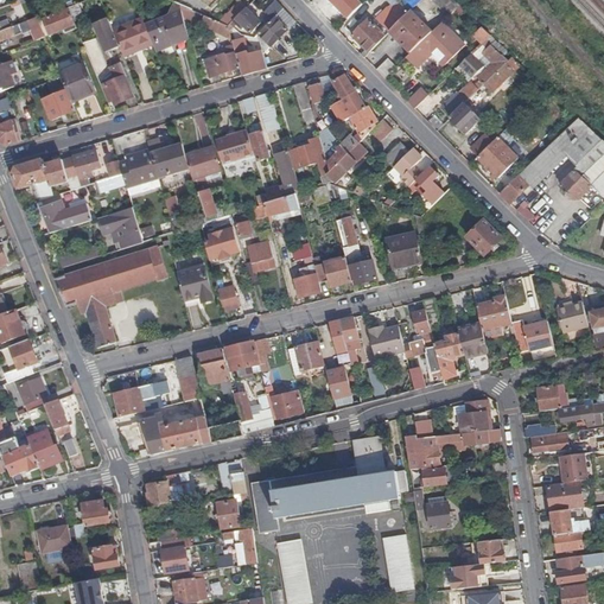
[(68,6),(74,21),(87,17),(81,0),(68,6)]
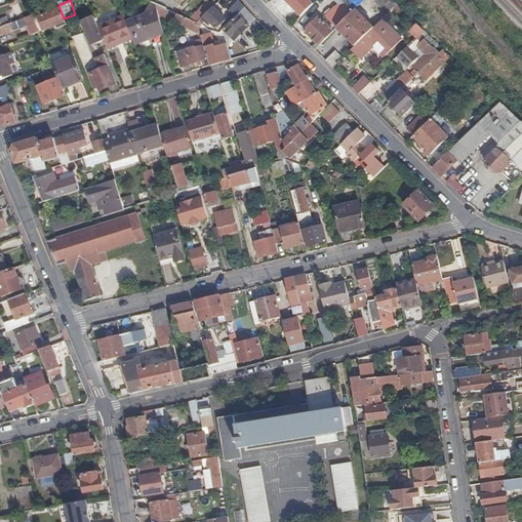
[(131,36),(133,42),(163,32),(157,13),(154,2),(148,0),(143,12),(125,19),(131,36)]
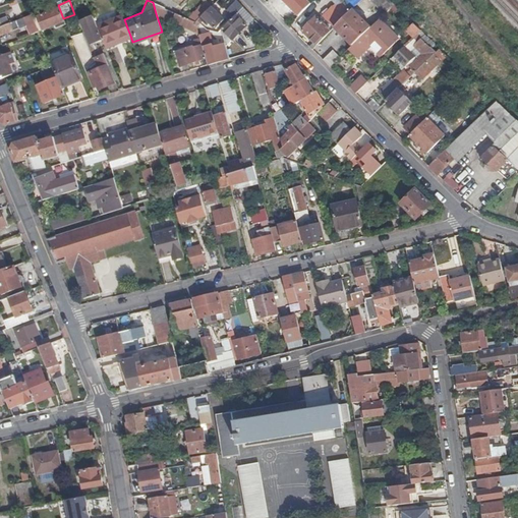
[(194,19),(210,5),(206,0),(204,0),(186,16),(194,19)]
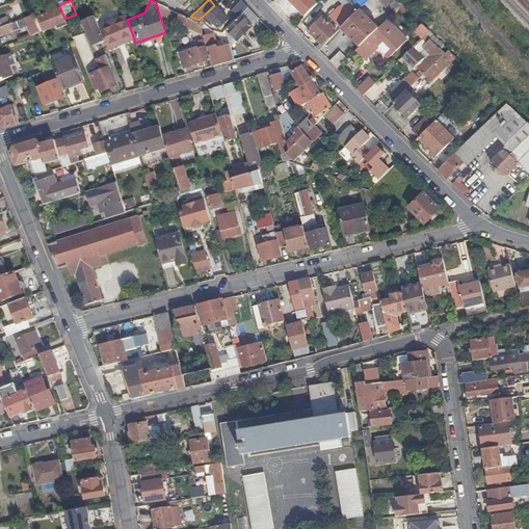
[(247,5),(242,0),(238,0),(230,8),(237,16),(239,14),(247,5)]
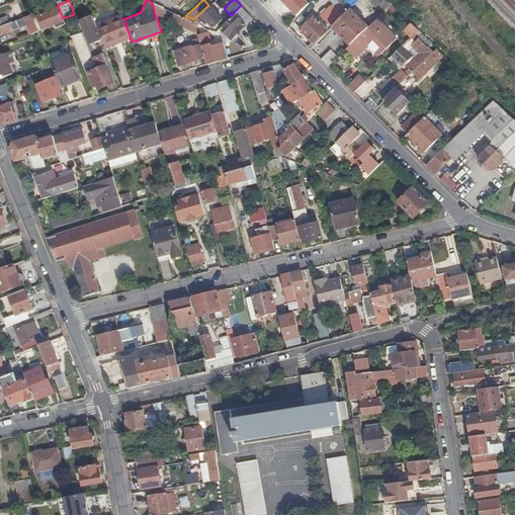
[(339,0),(331,7),(330,6),(319,15),(316,12),(314,14),(298,28),(313,43),(331,25),(349,7),(355,0),(339,0)]
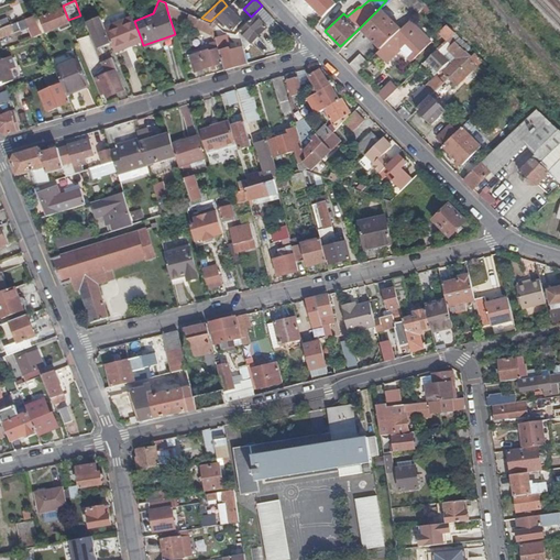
[(421,7),(425,3),(421,0),(402,0),(415,12),(421,7)]
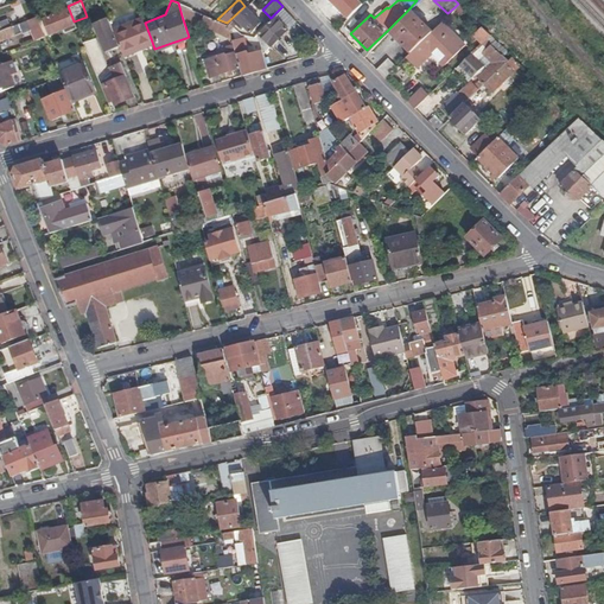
[(178,2),(182,16),(207,25),(230,37),(228,27),(227,23),(217,19),(190,7),(178,2)]
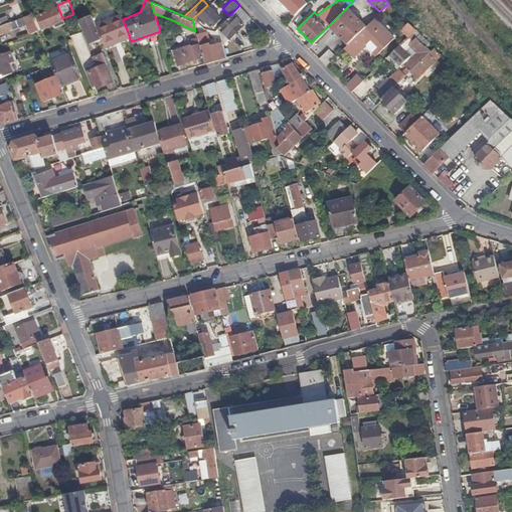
[(390,11),(394,8),(388,3),(385,6),(390,11)]
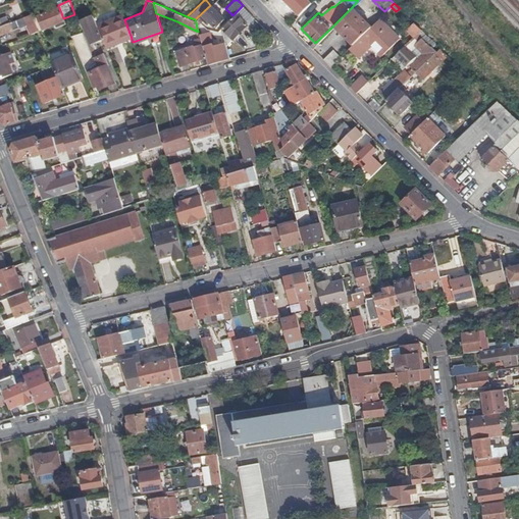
[(55,27),(65,22),(63,18),(58,5),(36,14),(42,28),(53,22),(55,27)]
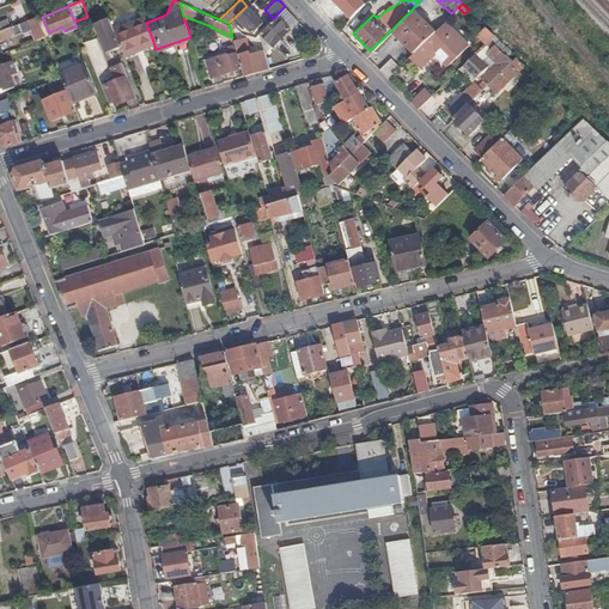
[(261,22),(247,6),(229,23),(230,28),(236,22),(241,28),(244,25),(250,31),(261,22)]
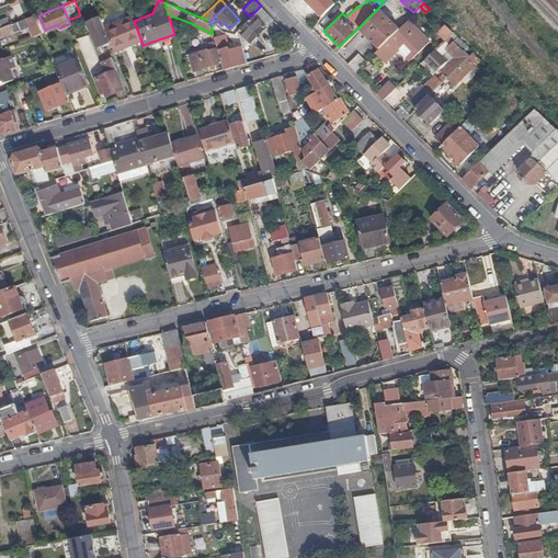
[(378,47),(398,29),(378,8),(359,27),(378,47)]
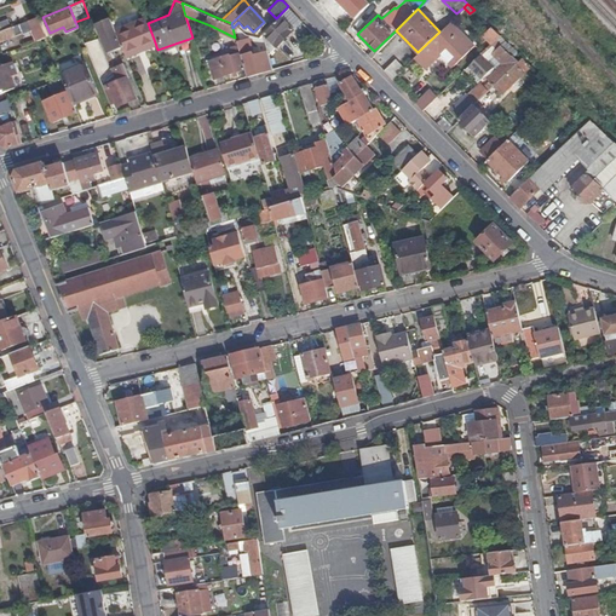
[(30,28),(35,39),(45,35),(38,19),(35,15),(0,29),(0,39),(21,32),(30,28)]
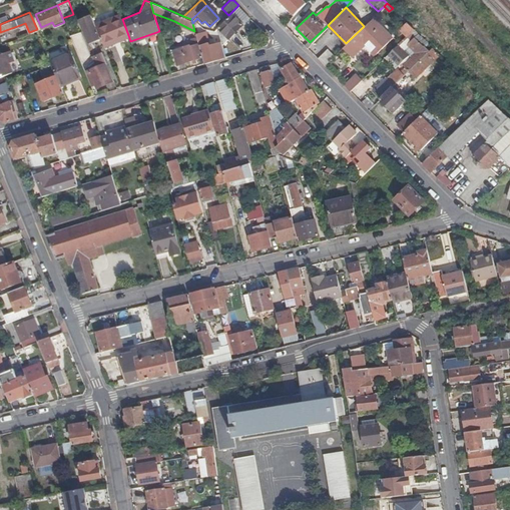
[(94,24),(104,46),(128,35),(122,19),(119,13),(94,24)]
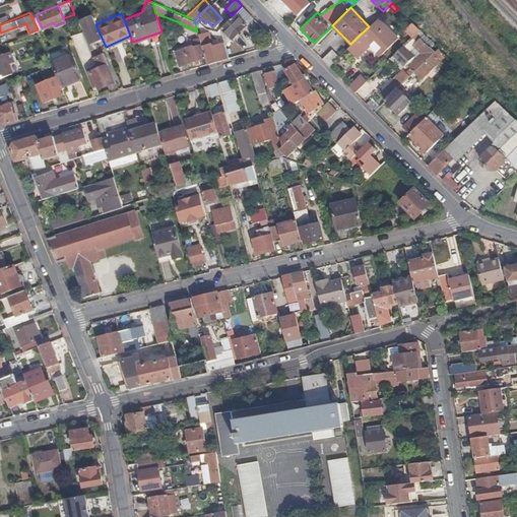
[(234,13),(232,15),(219,27),(223,43),(224,45),(245,23),(234,13)]
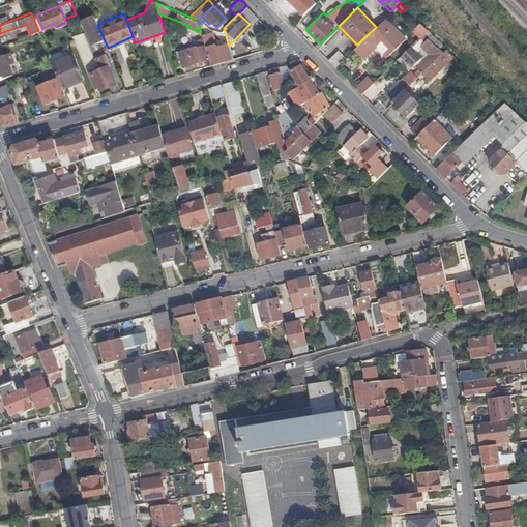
[(95,24),(97,23),(94,16),(82,21),(91,44),(92,44),(97,41),(103,39),(95,24)]
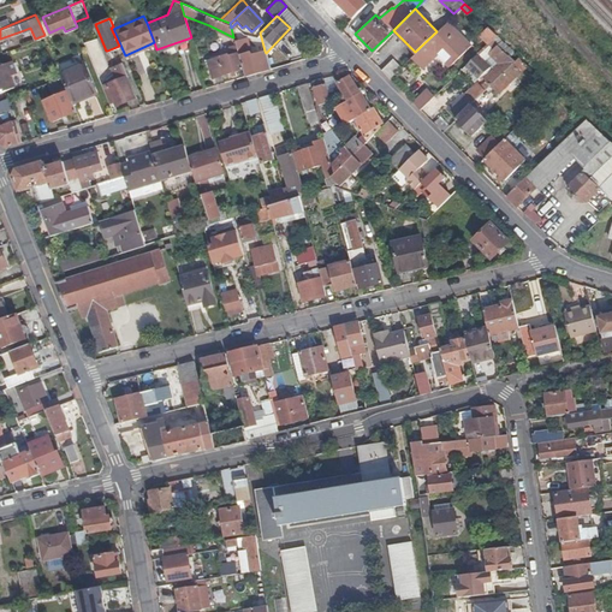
[(471,45),(447,21),(437,31),(415,52),(410,57),(421,67),(437,53),(450,65),(471,45)]
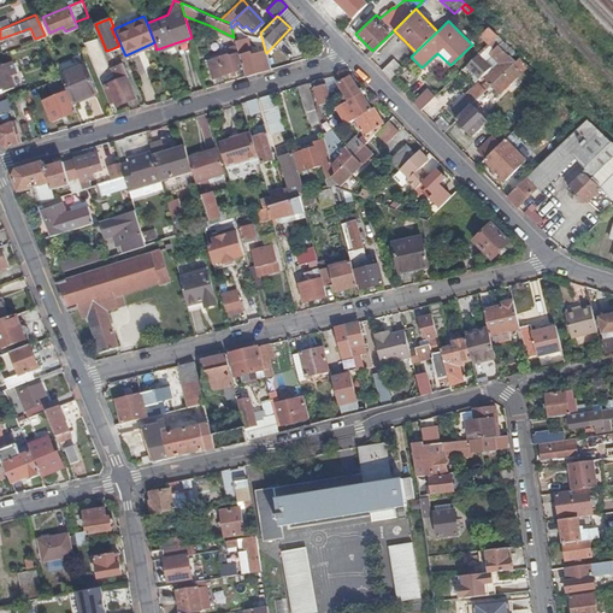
[(497,34),(489,27),(488,25),(479,34),(489,42),(497,34)]
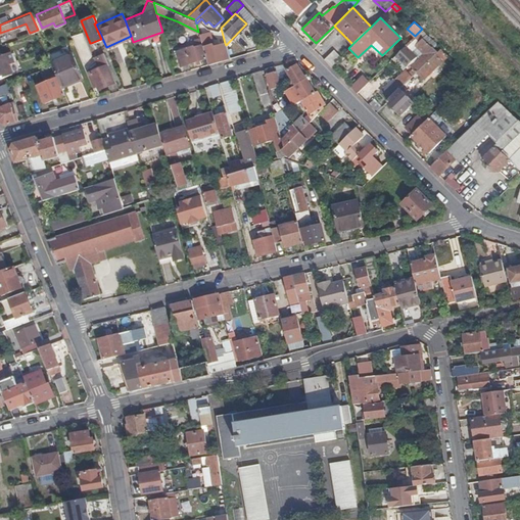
[(205,56),(207,63),(229,56),(226,45),(225,43),(214,46),(209,32),(199,34),(200,38),(205,56)]
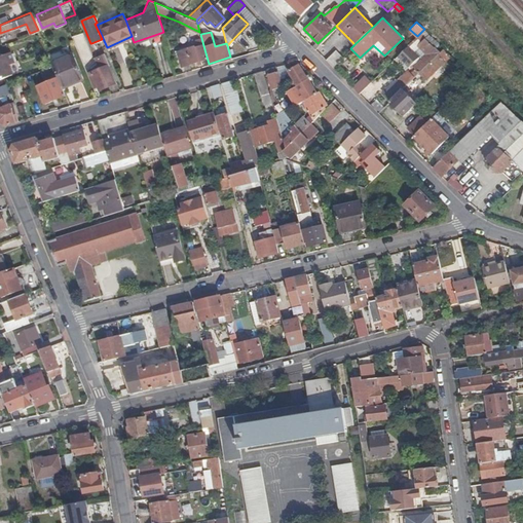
[(189,62),(207,57),(201,38),(197,39),(198,42),(196,43),(196,45),(194,45),(194,44),(178,48),(182,64),(189,61),(189,62)]
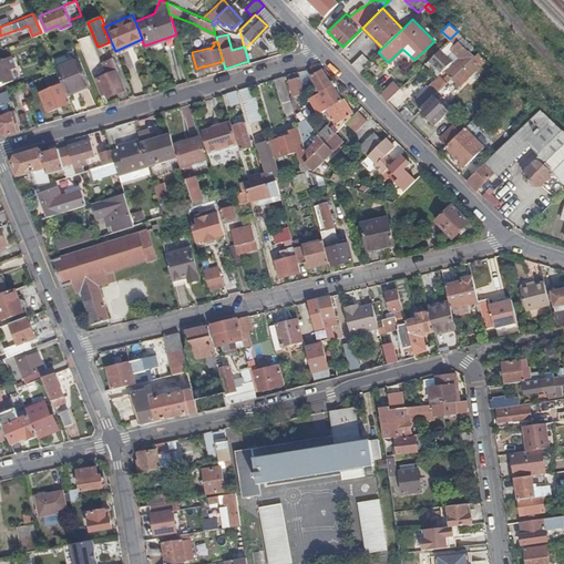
[(451,79),(474,55),(468,50),(467,50),(458,41),(450,48),(460,57),(453,63),(445,71),(448,73),(442,80),(445,83),(451,79)]
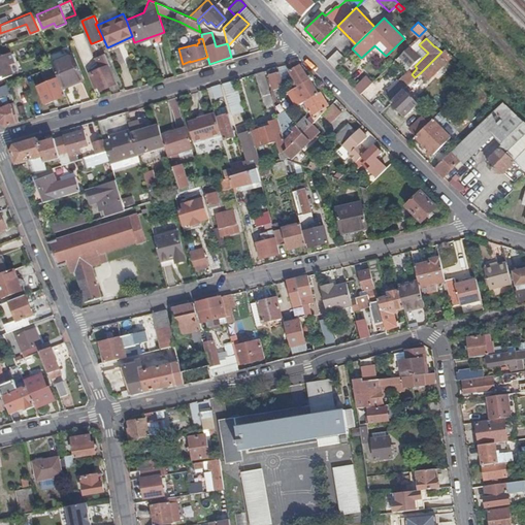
[(326,58),(333,66),(342,57),(335,48),(326,58)]
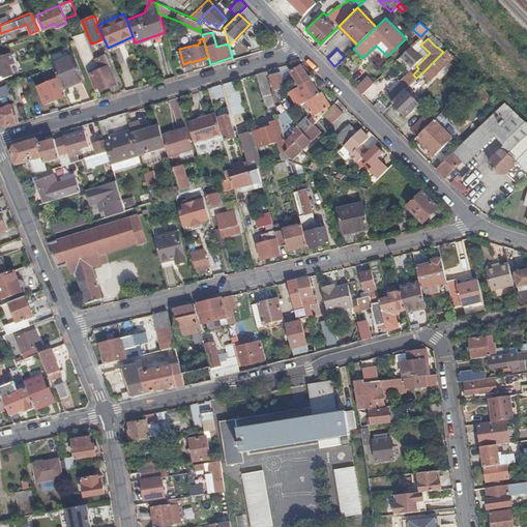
[(454,56),(446,49),(443,52),(421,74),(423,76),(426,74),(431,79),(454,56)]
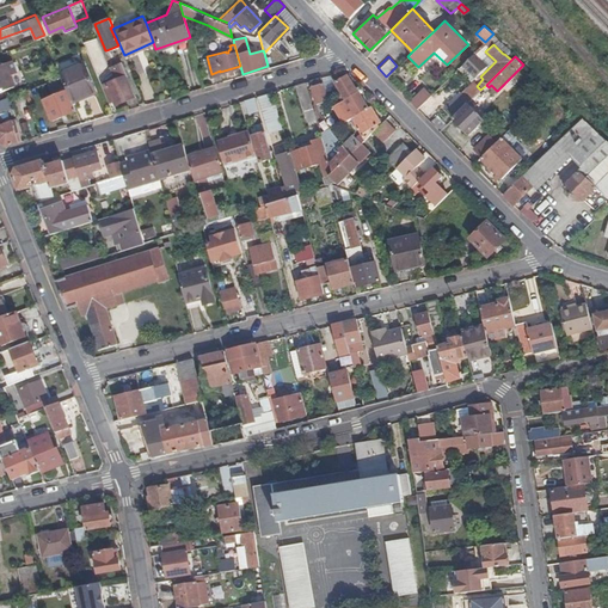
[(0,90),(13,85),(8,74),(16,72),(16,71),(11,59),(0,62),(0,90)]
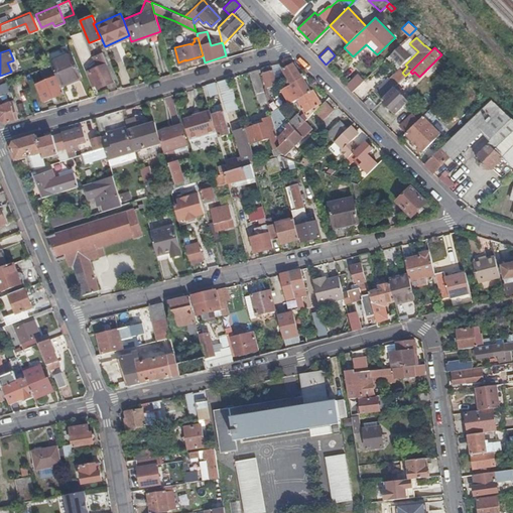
[(105,63),(107,63),(102,51),(95,54),(100,65),(87,70),(93,84),(95,83),(96,87),(112,81),(105,63)]
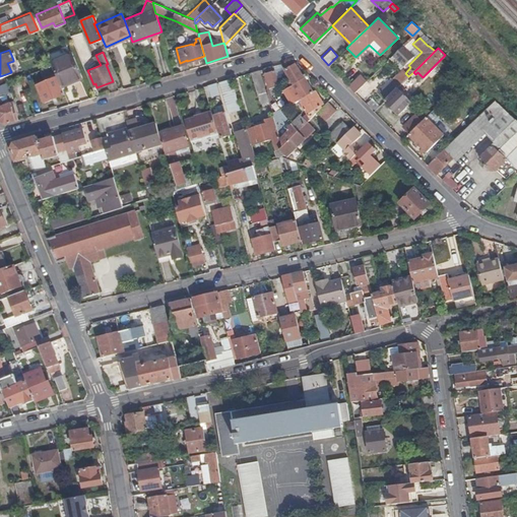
[(408,65),(415,58),(412,54),(404,61),(408,65)]
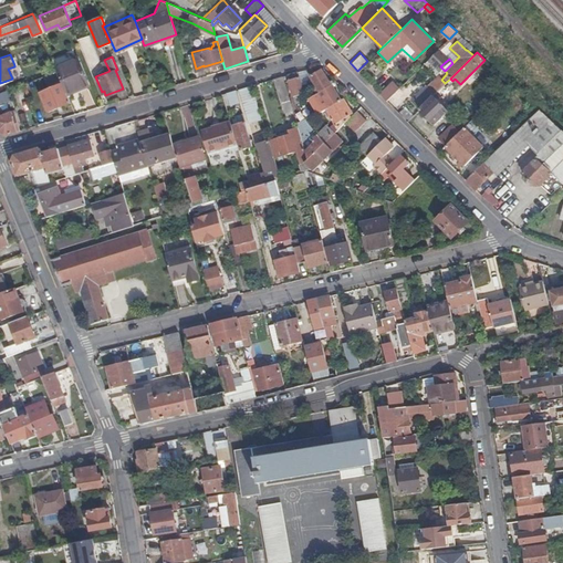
[(79,62),(58,72),(61,82),(65,92),(80,86),(86,83),(87,83),(79,62)]
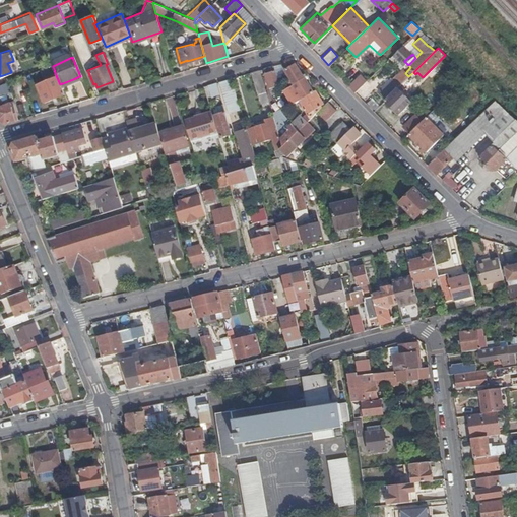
[(7,63),(11,72),(20,68),(17,59),(13,60),(13,61),(7,63)]
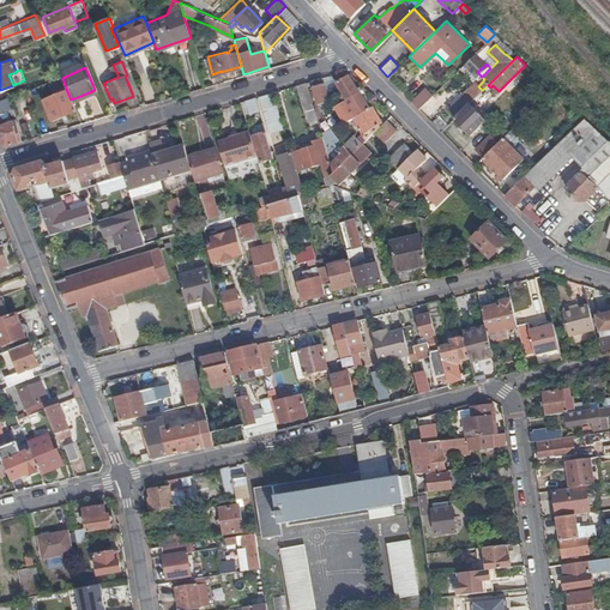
[(373,131),(379,126),(376,124),(380,121),(370,106),(367,108),(348,74),(334,82),(342,94),(338,95),(340,98),(344,106),(348,103),(355,116),(352,118),(354,121),(361,134),(356,139),(352,136),(343,145),(349,155),(361,144),(373,131)]
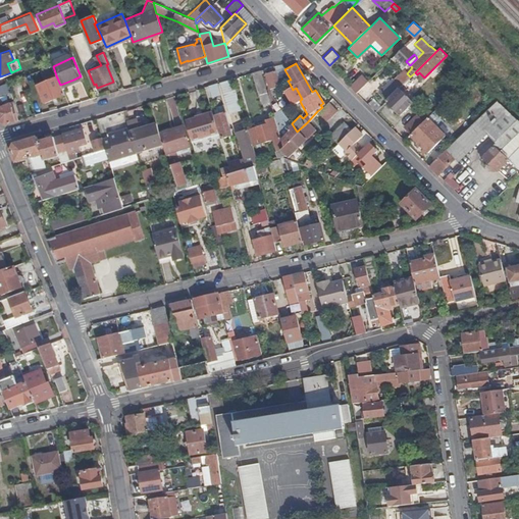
[(274,69),(273,65),(264,68),(269,88),(278,85),(277,79),(274,69)]
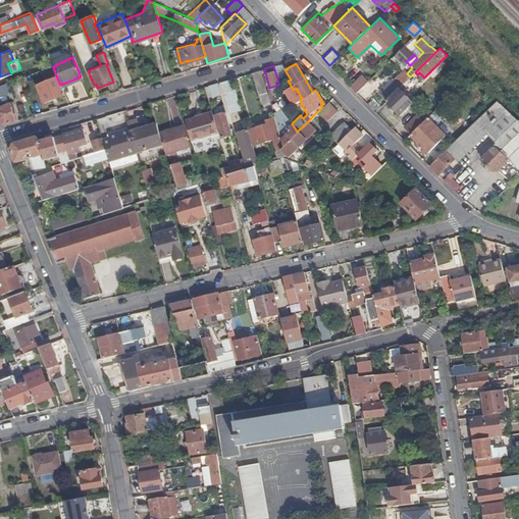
[(269,101),(260,69),(252,72),(260,103),(269,101)]
